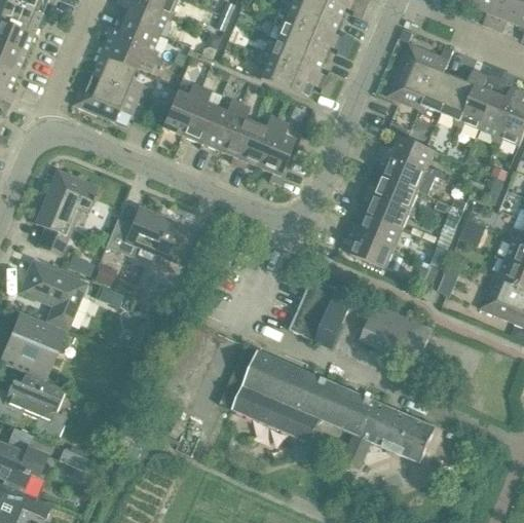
[(0,20),(34,34),(43,13),(10,0),(0,0),(0,8),(2,9),(0,14),(0,20)]
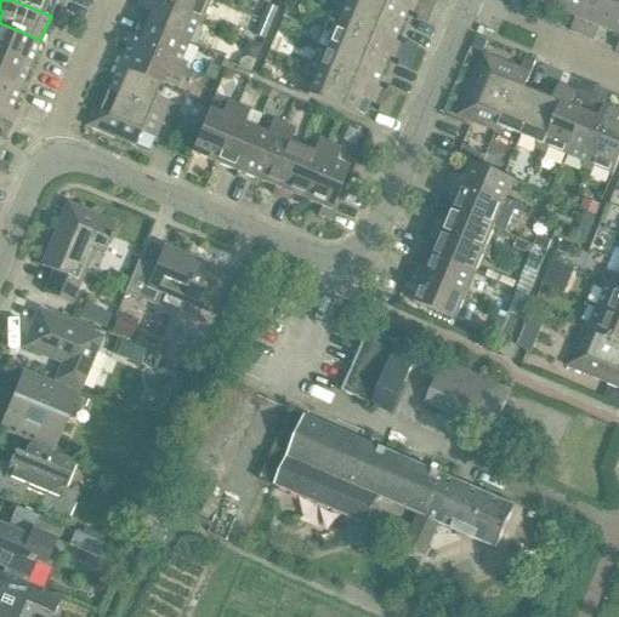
[(12,0),(51,16),(57,0),(12,0)]
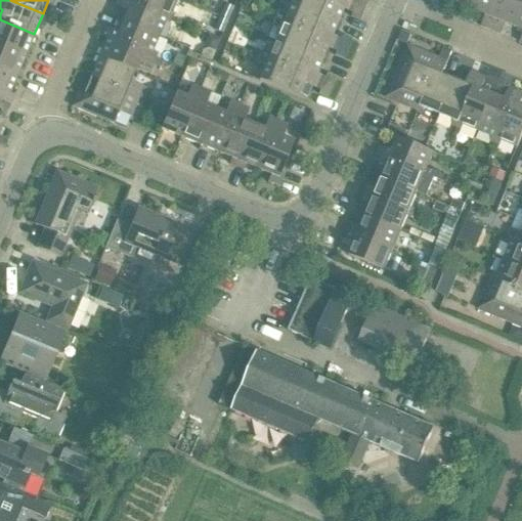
[(172,16),(132,0),(117,0),(117,2),(128,7),(124,18),(160,34),(166,18),(170,20),(172,16)]
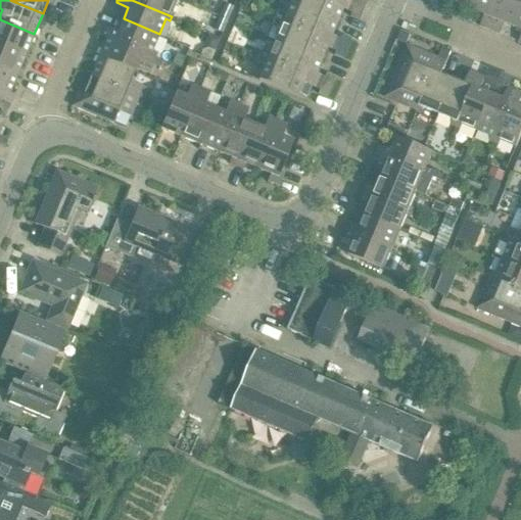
[(169,10),(173,0),(132,0),(172,16),(174,12),(169,10)]
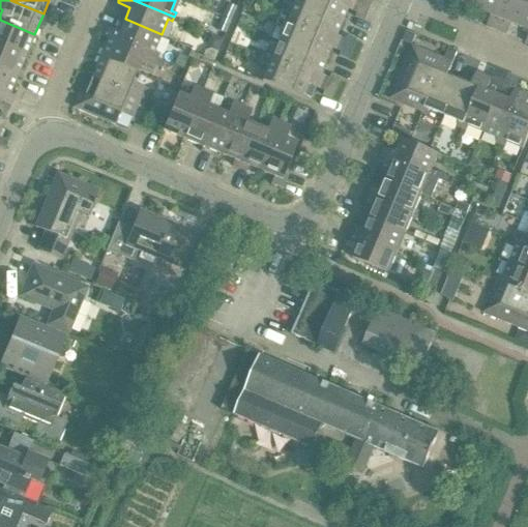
[(343,20),(295,0),(291,12),(285,9),(281,11),(279,16),(320,33),(322,28),(336,34),(343,20)]
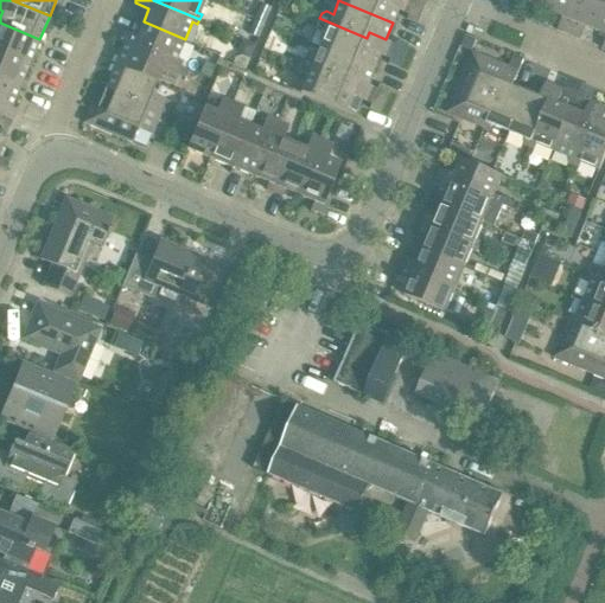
[(338,0),(393,23),(400,6),(403,8),(406,2),(400,0),(399,6),(384,0),(338,0)]
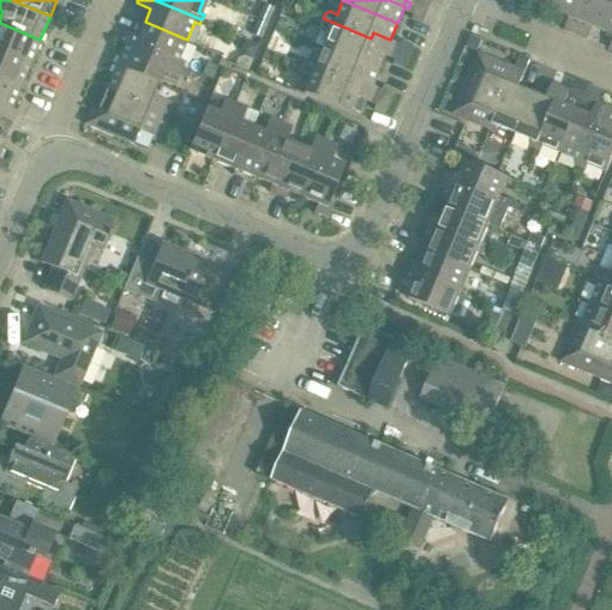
[(427,10),(432,0),(419,0),(417,5),(427,10)]
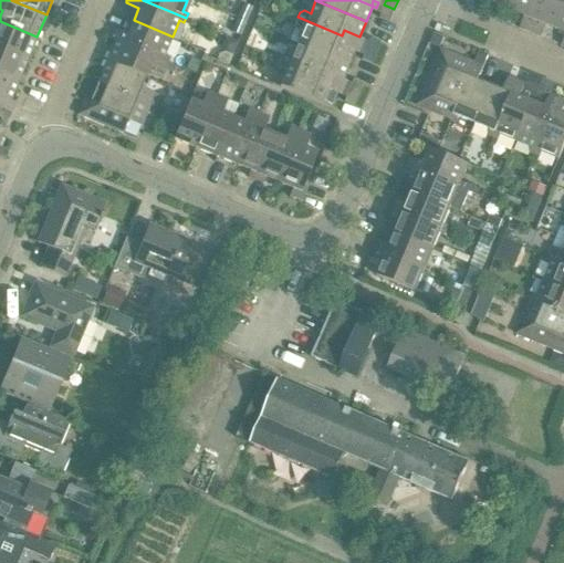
[(518,10),(521,0),(494,0),(494,1),(518,10)]
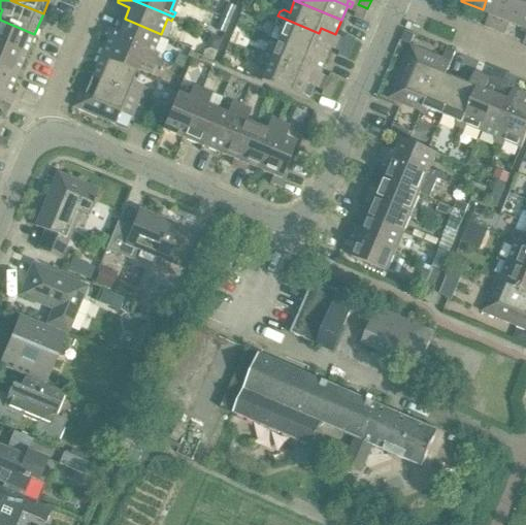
[(497,29),(508,0),(486,0),(483,9),(495,14),(493,19),(489,17),(486,25),(497,29)]
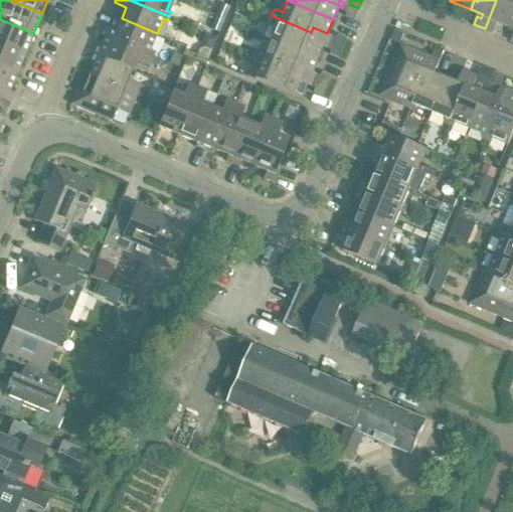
[(508,25),(512,12),(512,0),(496,0),(485,28),(493,31),(496,24),(493,23),(494,19),(508,25)]
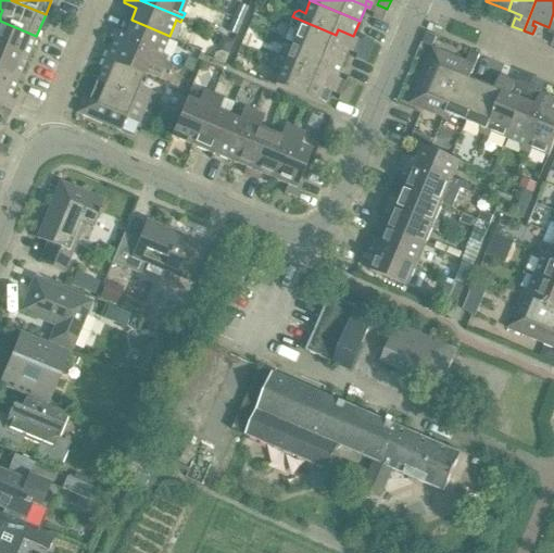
[(382,20),(387,9),(377,4),(373,15),(382,20)]
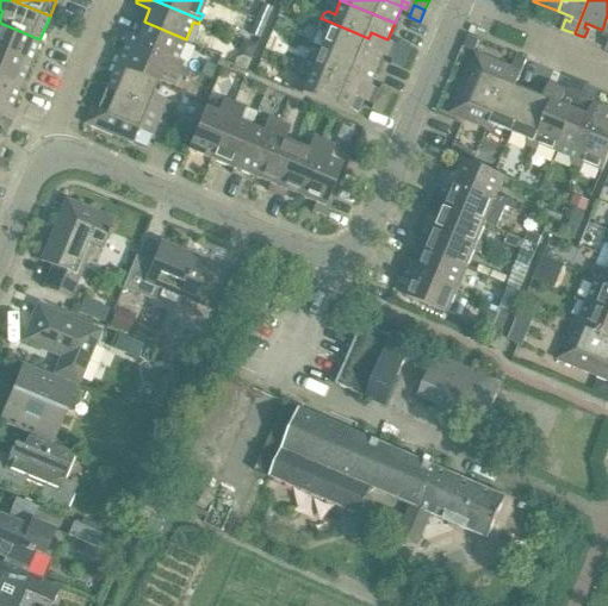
[(366,44),(368,38),(321,18),(318,24),(321,29),(327,31),(322,45),(376,68),(383,51),(386,52),(389,48),(384,45),(382,51),(366,44)]
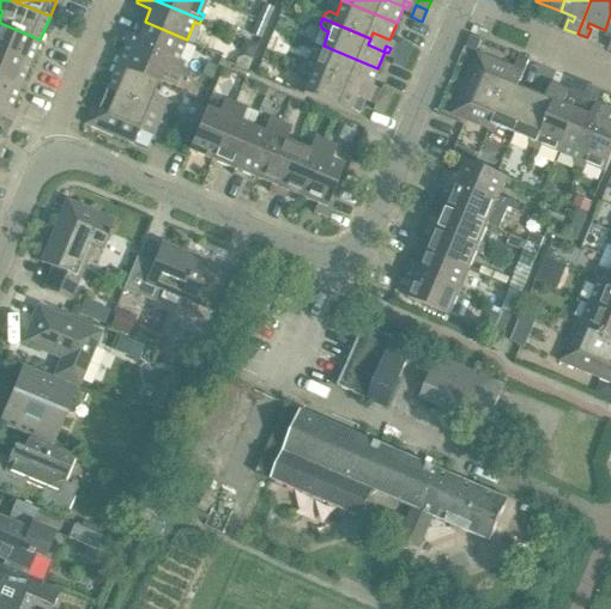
[(180,56),(187,40),(145,22),(139,36),(125,30),(121,40),(126,41),(182,65),(185,59),(180,56)]
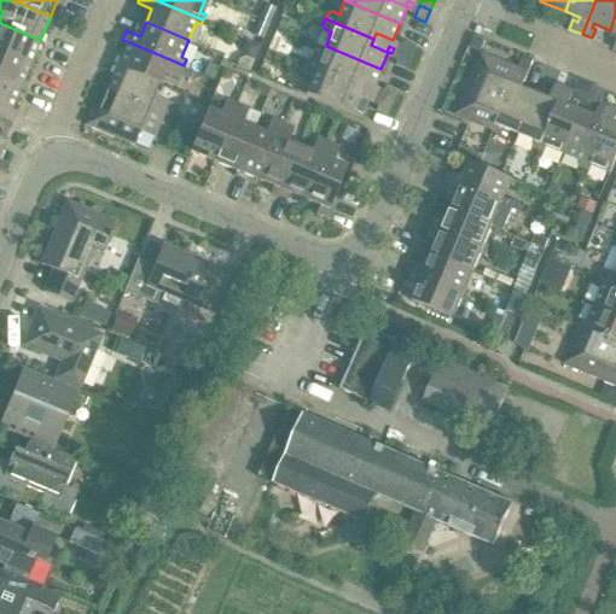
[(0,50),(32,63),(40,40),(0,23),(0,50)]
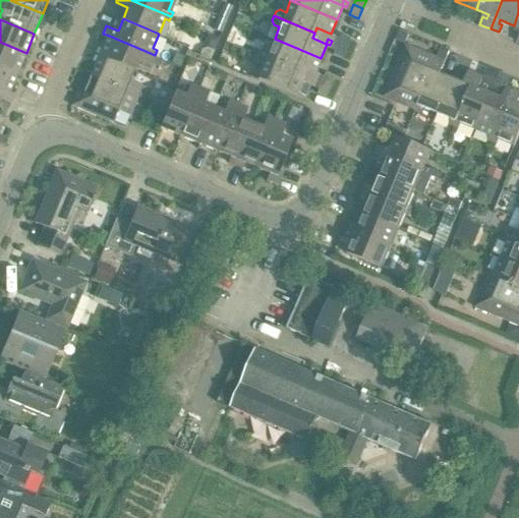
[(195,43),(202,29),(193,25),(187,39),(195,43)]
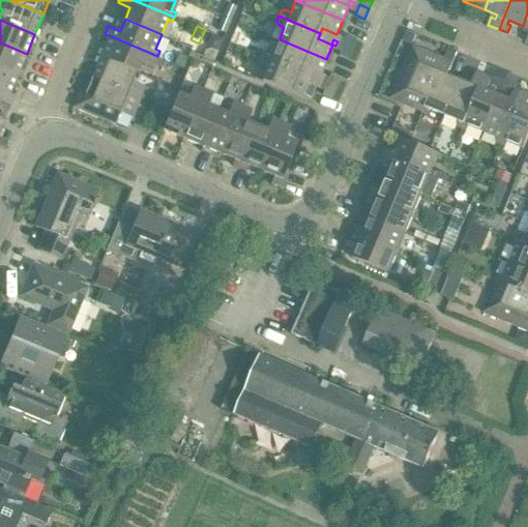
[(353,47),(356,38),(357,36),(348,33),(344,44),(353,47)]
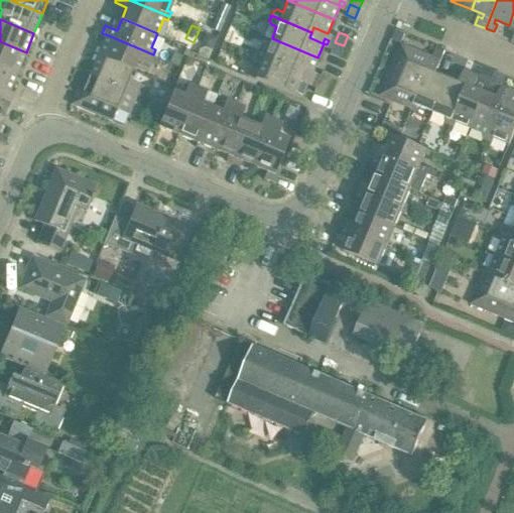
[(153,54),(106,34),(99,53),(134,69),(138,58),(150,63),(153,54)]
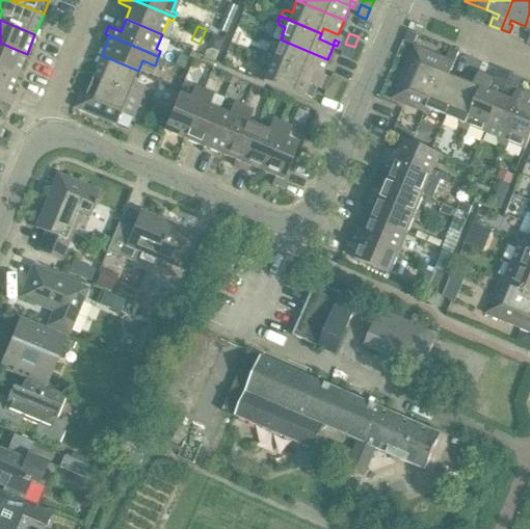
[(327,59),(281,40),(275,51),(269,49),(265,50),(263,55),(305,73),(307,68),(321,74),(327,59)]
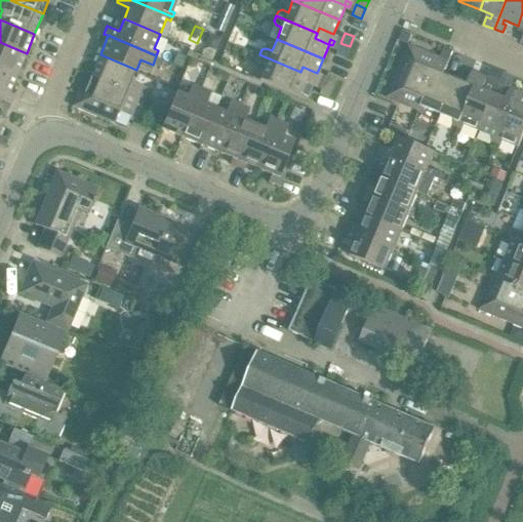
[(0,65),(18,73),(27,53),(0,42),(0,65)]
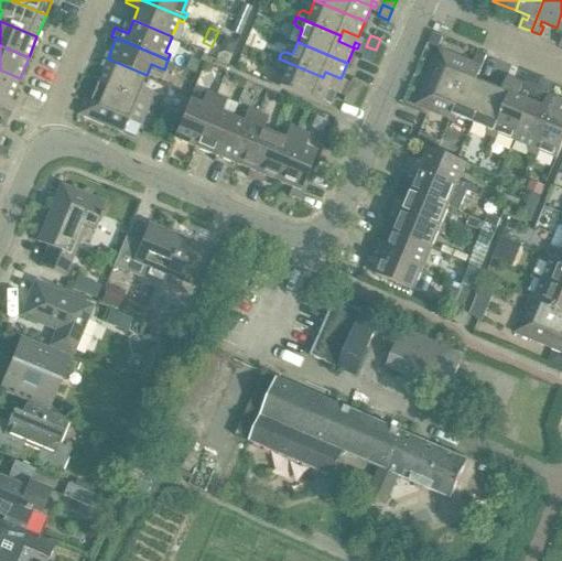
[(371,61),(376,50),(366,46),(361,57),(371,61)]
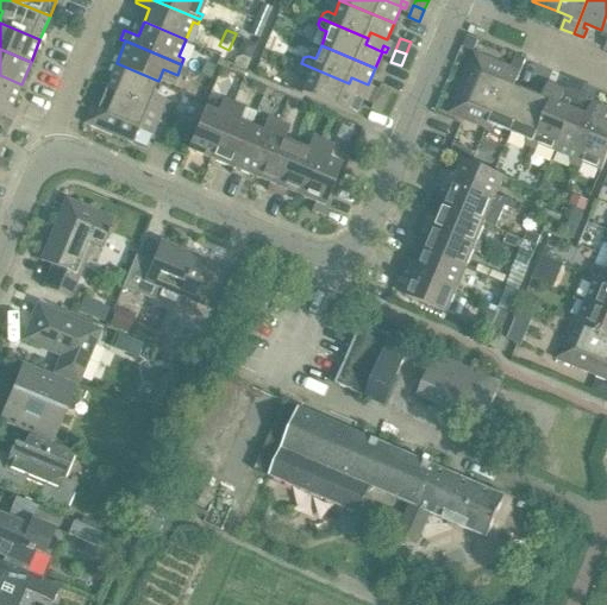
[(487,126),(511,70),(489,62),(492,57),(475,50),(450,111),(487,126)]
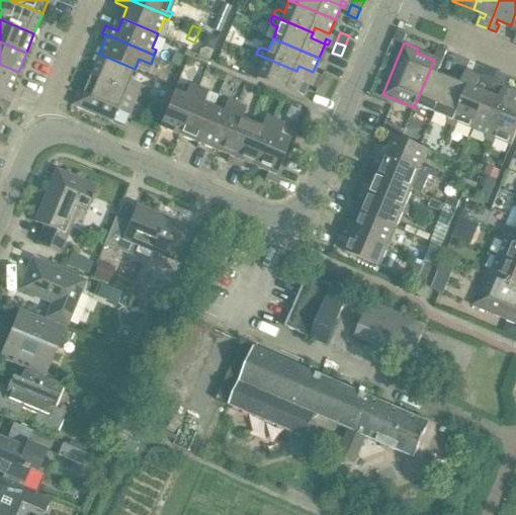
[(131,78),(135,69),(99,54),(89,78),(136,98),(142,83),(131,78)]
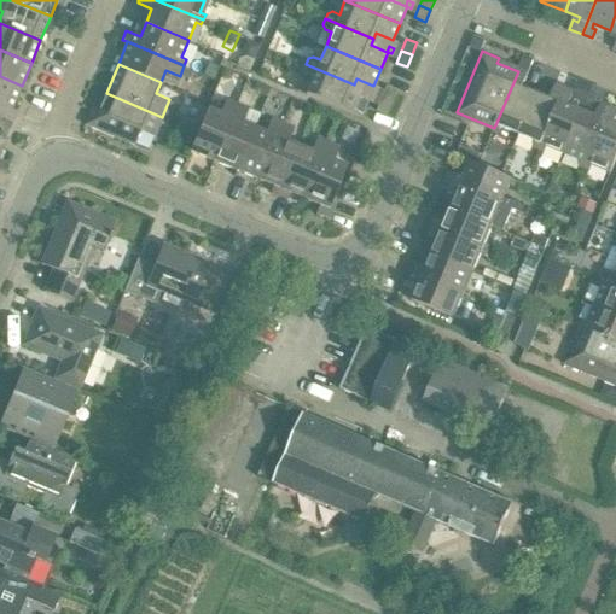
[(367,97),(352,91),(354,85),(306,64),(303,70),(306,75),(313,77),(306,92),(361,115),(368,98),(372,99),(375,93),(370,92),(367,97)]
